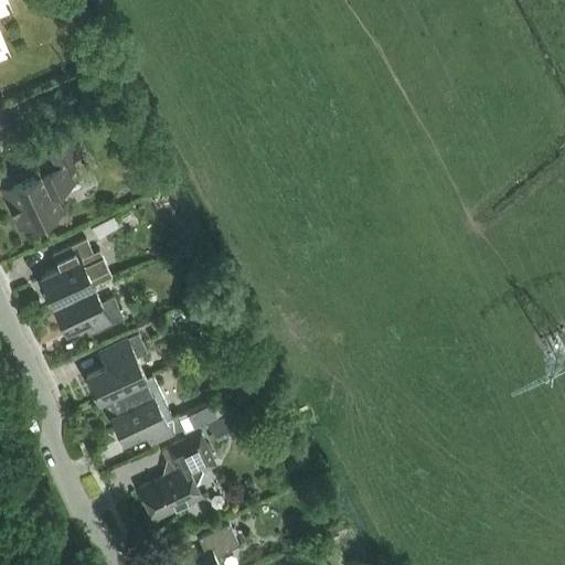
[(45,146),(42,147),(51,168),(44,170),(43,167),(32,172),(33,176),(0,191),(19,231),(63,211),(54,192),(80,180),(71,160),(82,155),(70,129),(43,140),(45,146)]
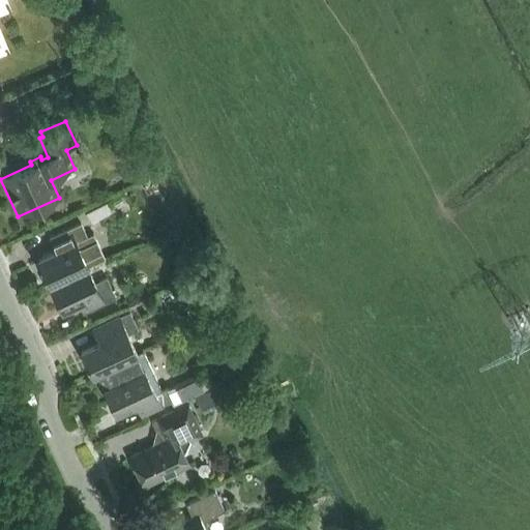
[(38,259),(50,284),(87,266),(105,259),(93,234),(87,236),(81,223),(49,238),(55,251),(38,259)]
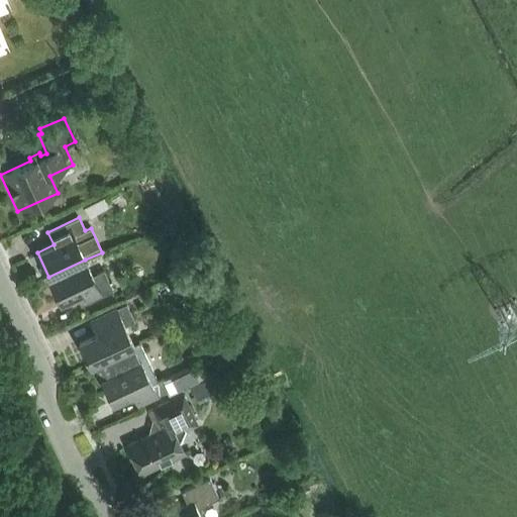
[(60,302),(77,294),(82,305),(112,290),(103,271),(92,276),(85,260),(48,277),(60,302)]
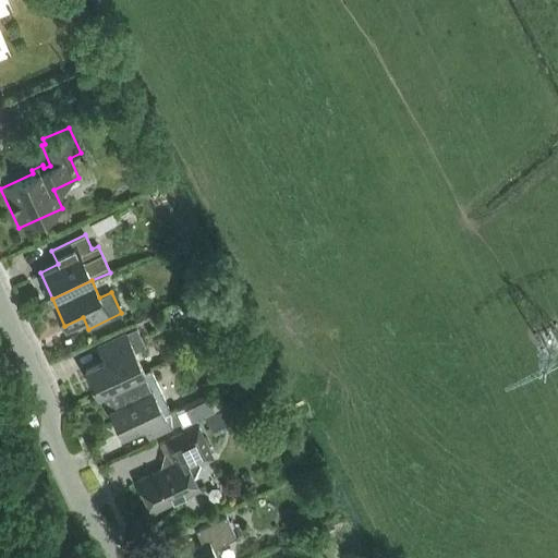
[(135,351),(146,347),(136,327),(104,342),(110,355),(84,367),(97,393),(101,391),(144,371),(135,351)]
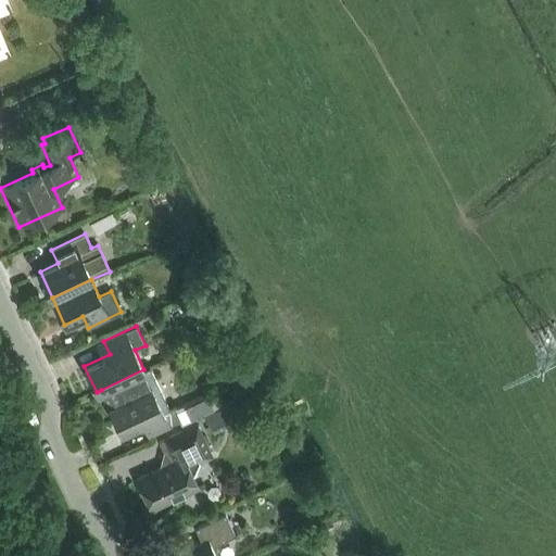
[(168,409),(156,383),(149,367),(143,369),(101,390),(121,432),(142,421),(149,436),(180,420),(174,406),(168,409)]
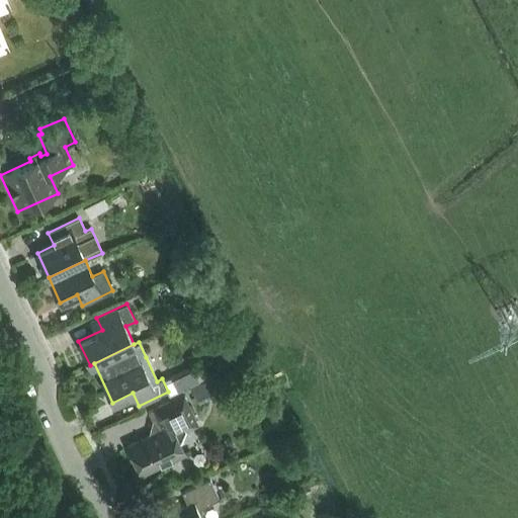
[(172,376),(178,390),(200,379),(194,367),(172,376)]
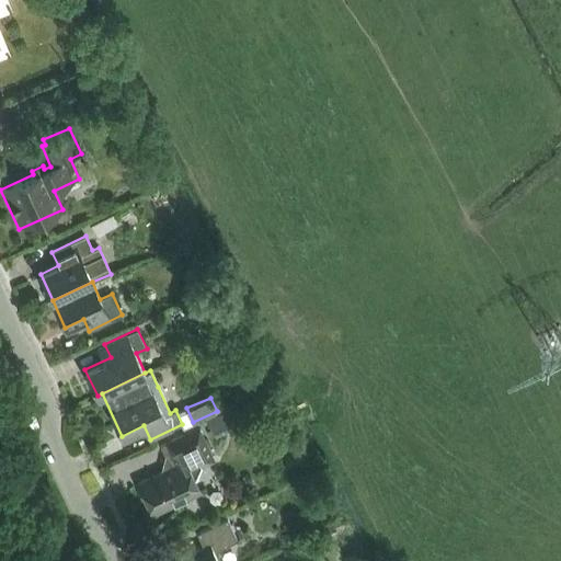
[(199,424),(164,441),(165,443),(160,445),(170,468),(138,483),(152,513),(199,491),(190,470),(216,458),(199,424)]
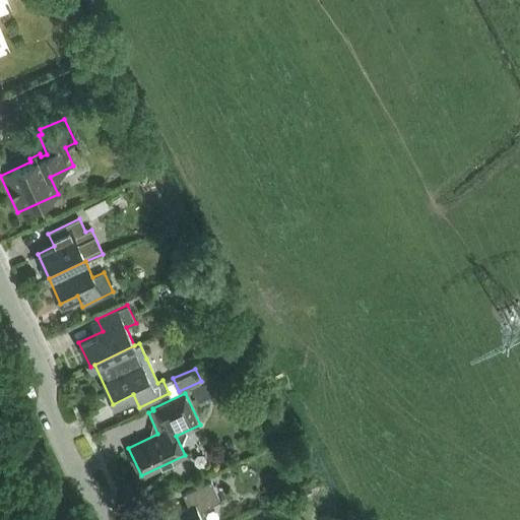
[(161,519),(202,519),(203,508),(220,501),(211,480),(183,494),(188,506),(161,519)]
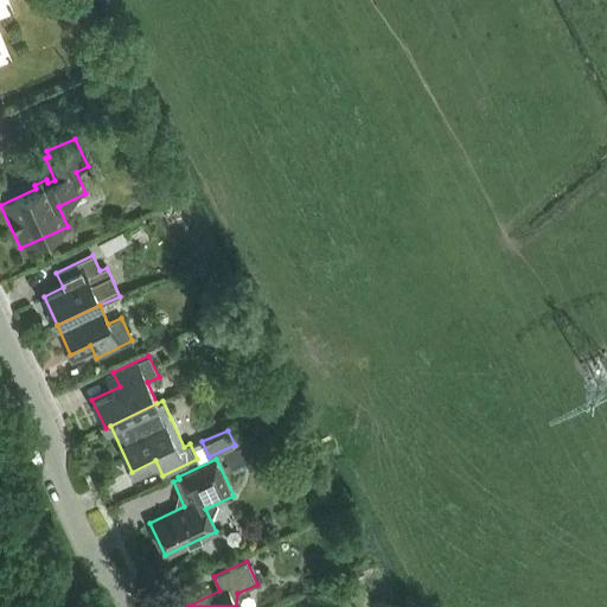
All buildings are outlined.
